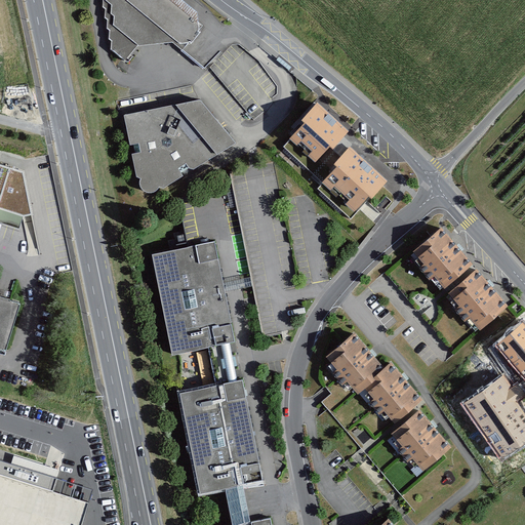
[(197,13),(180,0),(103,0),(104,6),(106,9),(106,17),(108,21),(108,29),(110,31),(109,39),(112,41),(111,50),(126,63),(129,62),(127,58),(137,47),(172,43),(183,50),(189,42),(191,43),(200,33),(198,32),(199,31),(197,13)]
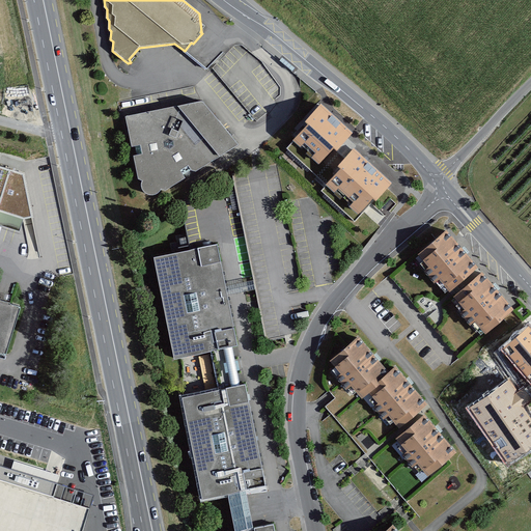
[(202,103),(126,117),(132,147),(141,145),(143,155),(134,157),(138,179),(141,182),(141,186),(142,191),(144,193),(149,196),(155,196),(159,193),(161,190),(165,192),(239,145),(202,103)]
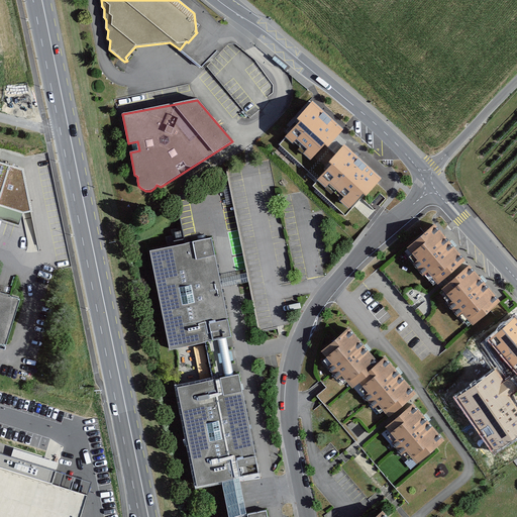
[(344,131),(313,102),(296,120),(299,123),(285,138),(311,163),(325,147),(327,149),(344,131)]
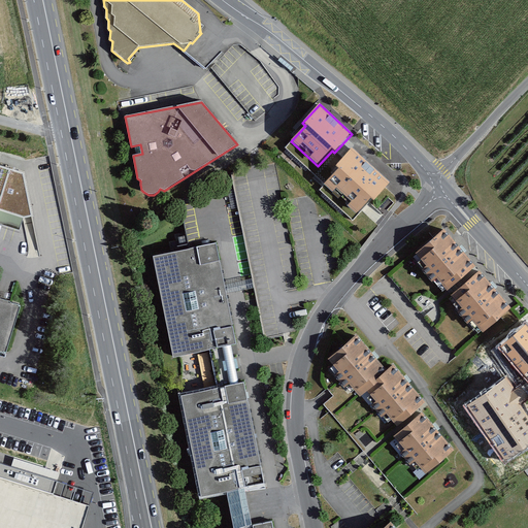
[(391,184),(353,149),(335,167),(338,170),(324,186),(357,216),(371,200),(373,202),(391,184)]
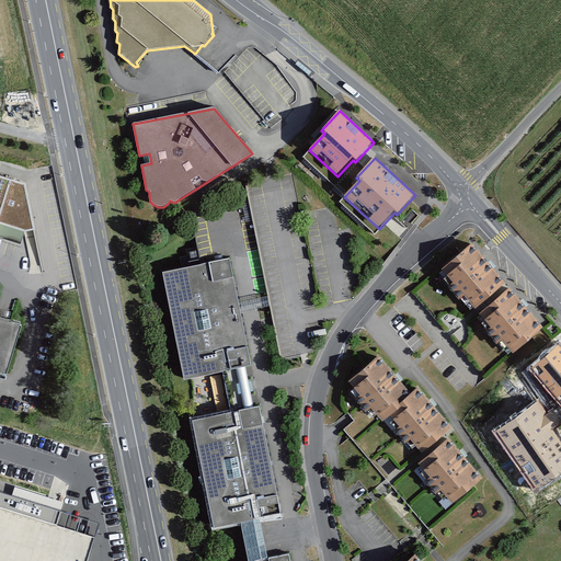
[(24,186),(0,178),(0,222),(24,232),(34,230),(24,186)]
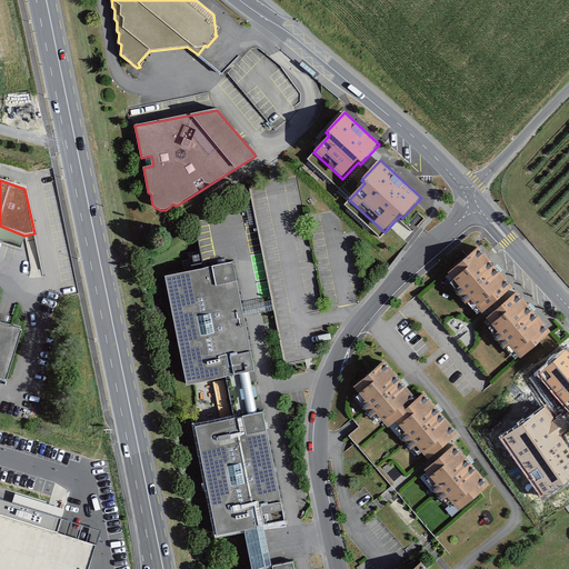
[(478,248),(448,273),(453,281),(450,285),(468,305),(471,302),(481,315),(512,289),(478,248)]
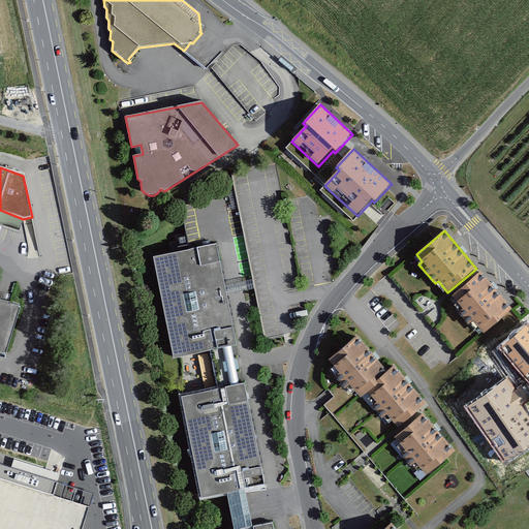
[(217,243),(154,256),(175,359),(239,345),(217,243)]
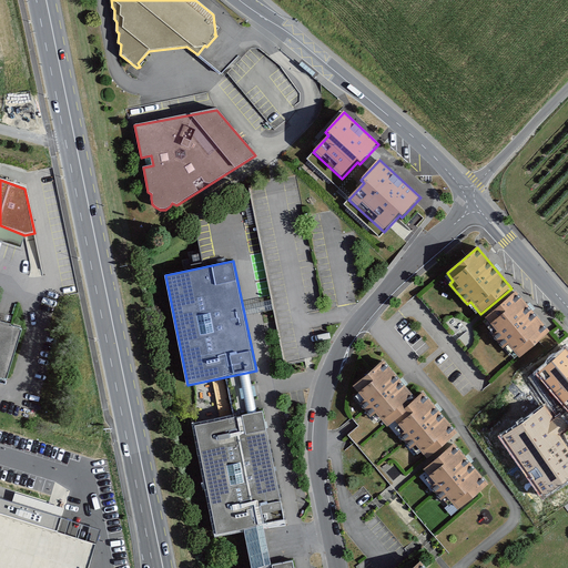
[(516,293),(485,318),(492,326),(487,330),(510,356),(515,353),(519,358),(550,333),(516,293)]
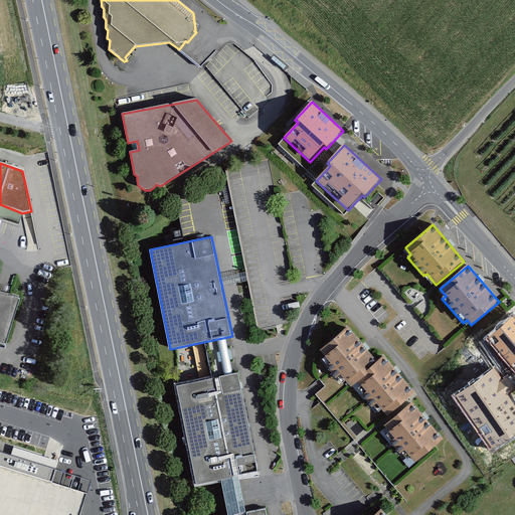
[(0,344),(5,346),(20,299),(0,292),(0,344)]
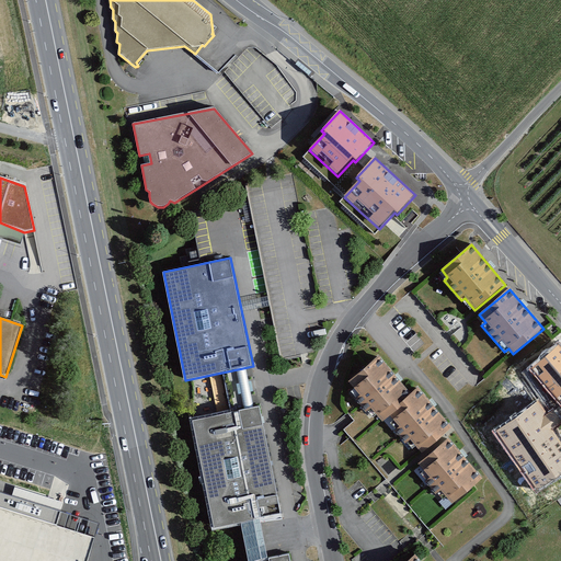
[(560,347),(558,345),(530,369),(560,404),(560,347)]
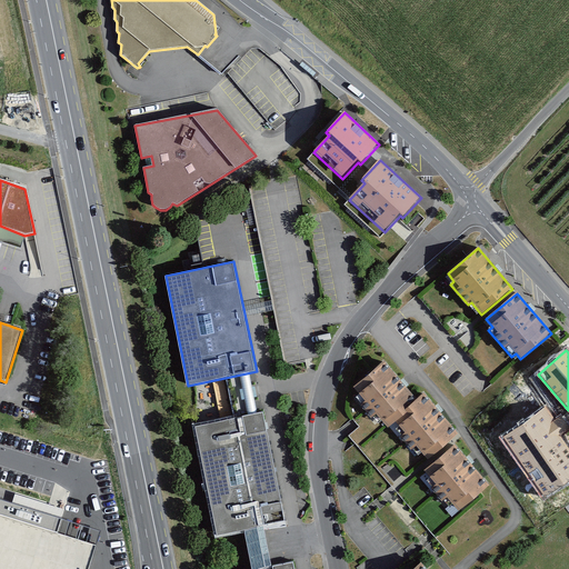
[(383,357),(353,383),(365,396),(360,400),(371,413),(377,409),(387,421),(395,416),(406,405),(410,401),(418,395),(383,357)]
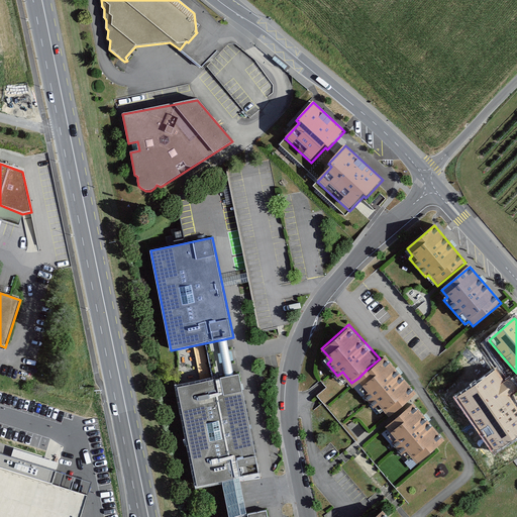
[(369,368),(358,378),(364,383),(359,386),(381,410),(384,407),(389,413),(416,390),(385,354),(380,358),(373,365),(369,368)]
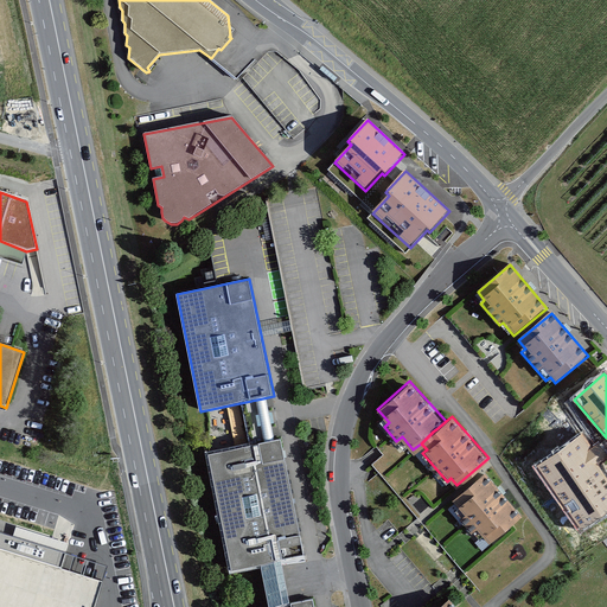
[(582,432),(538,461),(581,524),(606,506),(606,473),(598,460),(606,453),(606,452),(599,439),(590,445),(582,432)]
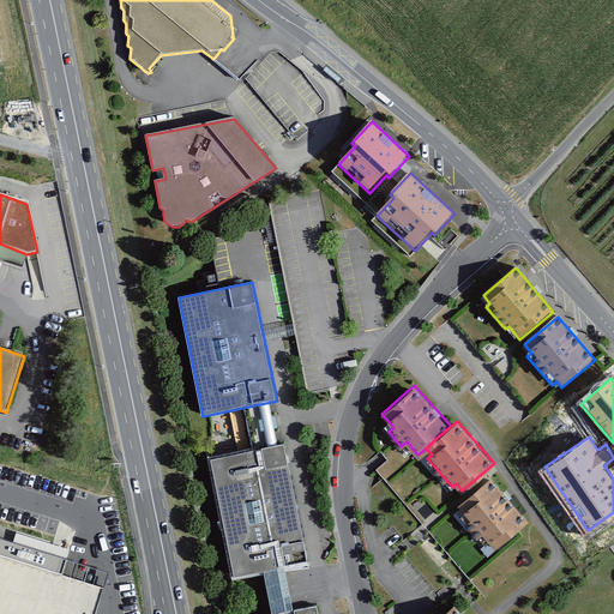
[(215,464),(240,581),(313,565),(287,447),(215,464)]
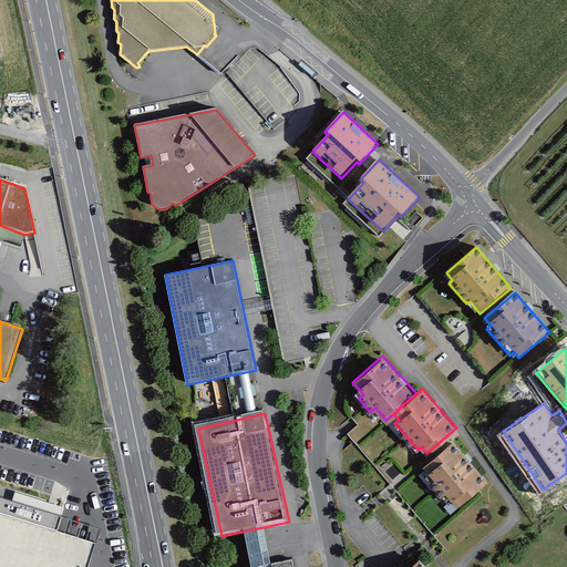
[(487,480),(453,440),(423,464),(430,472),(425,475),(447,501),(451,497),(457,505),(487,480)]
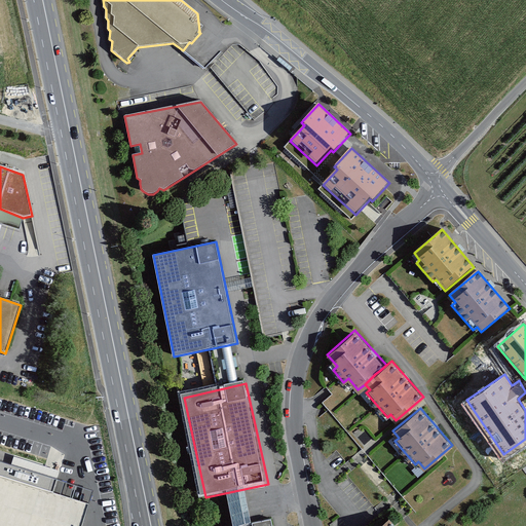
[(0,525),(80,525),(88,504),(50,492),(57,479),(0,460),(0,525)]
